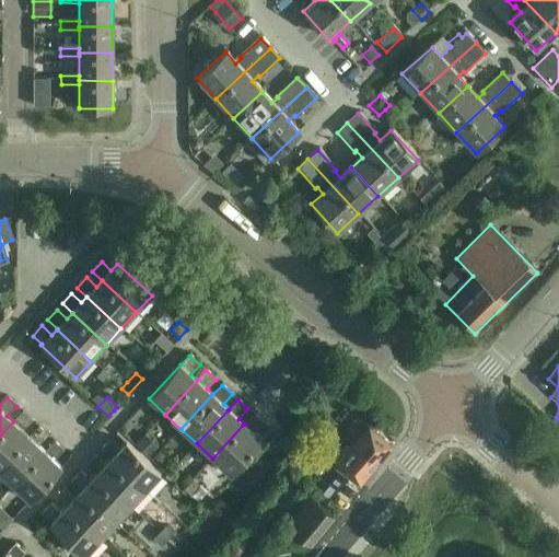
[(13,421),(0,436),(0,467),(30,437),(32,434),(28,437),(23,431),(32,421),(22,413),(13,421)]
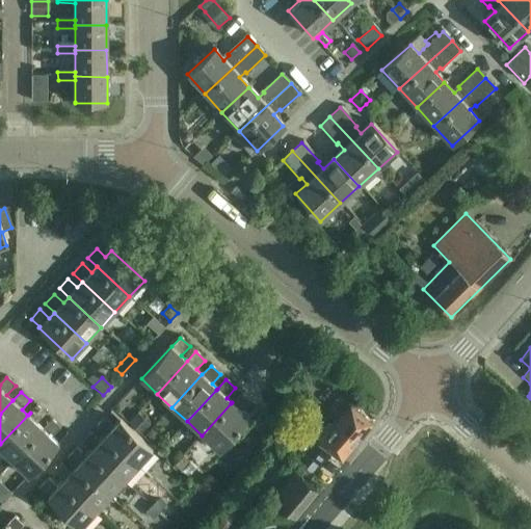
[(231,403),(202,435),(218,451),(248,418),(242,412),(250,402),(241,394),(233,403),(232,402),(231,403)]
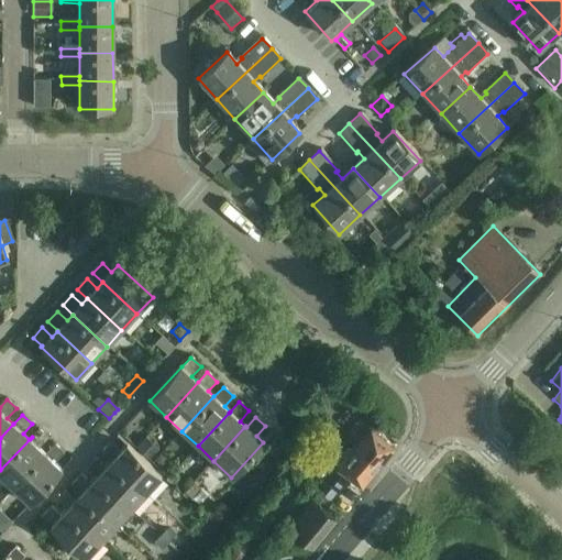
[(360,424),(348,438),(357,445),(368,430),(360,424)]
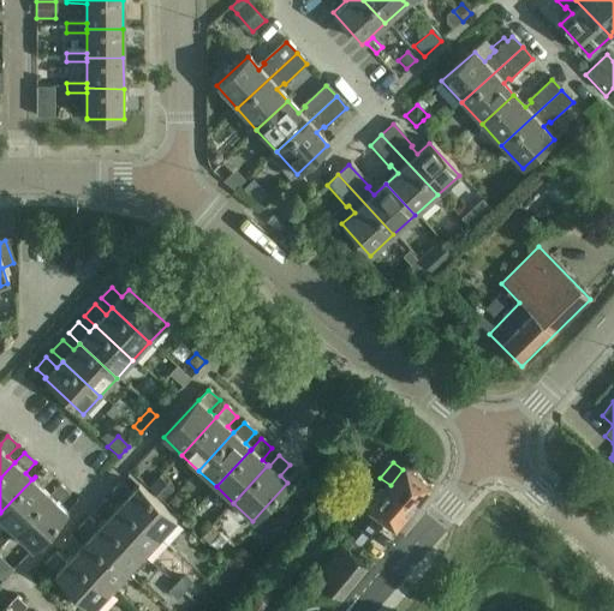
[(33,479),(0,513),(0,519),(15,533),(49,496),(42,490),(53,479),(42,468),(35,477),(33,479)]
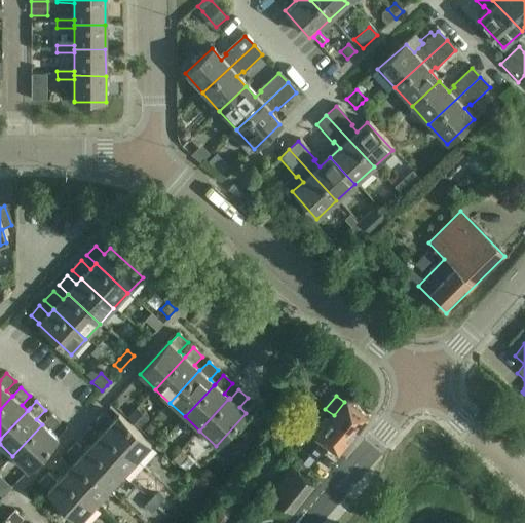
[(334,416),(330,420),(336,425),(352,440),(369,420),(368,418),(366,417),(359,411),(348,403),(346,401),(344,402),(334,415),(334,416)]
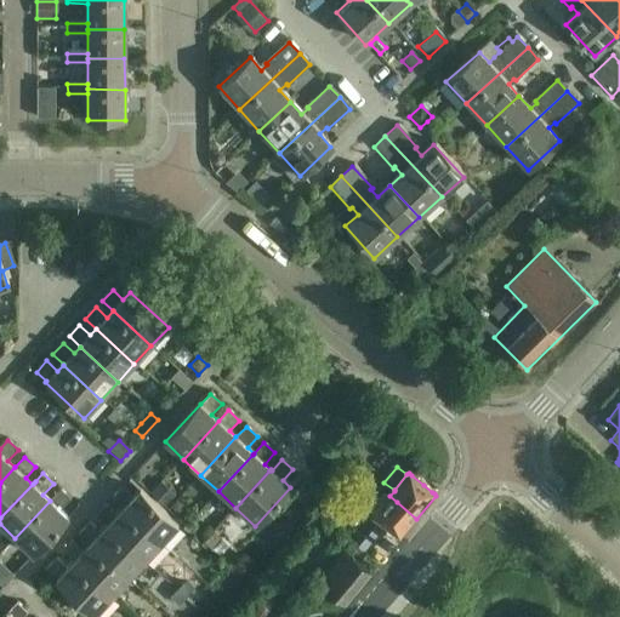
[(160,483),(149,495),(163,508),(174,496),(160,483)]
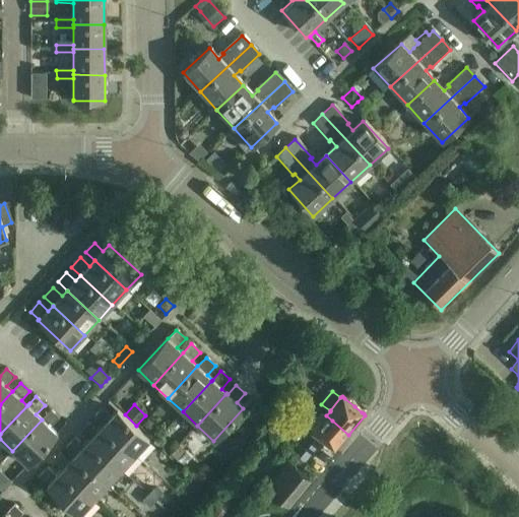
[(103,427),(135,456),(149,441),(117,411),(112,417),(103,408),(93,418),(103,427)]
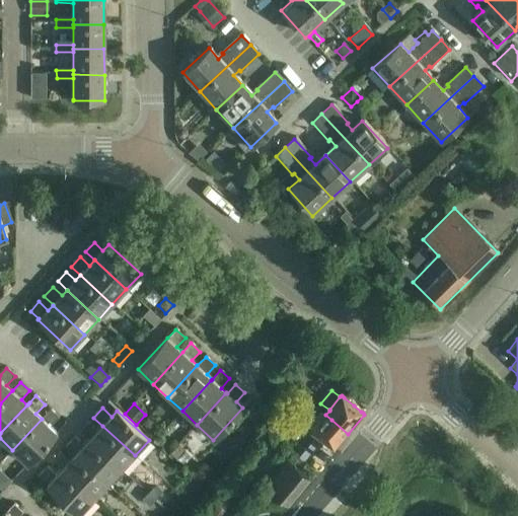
[(42,419),(12,450),(27,464),(57,433),(51,427),(59,419),(51,410),(42,419)]
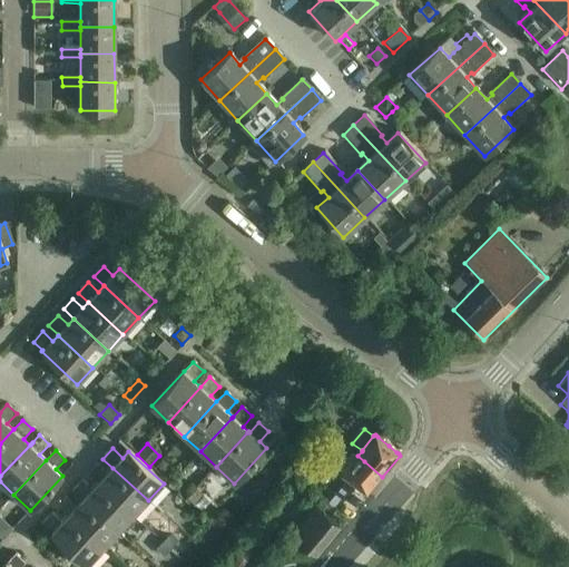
[(342,475),(357,488),(366,496),(382,477),(357,456),(356,458),(352,453),(345,461),(350,466),(342,475)]
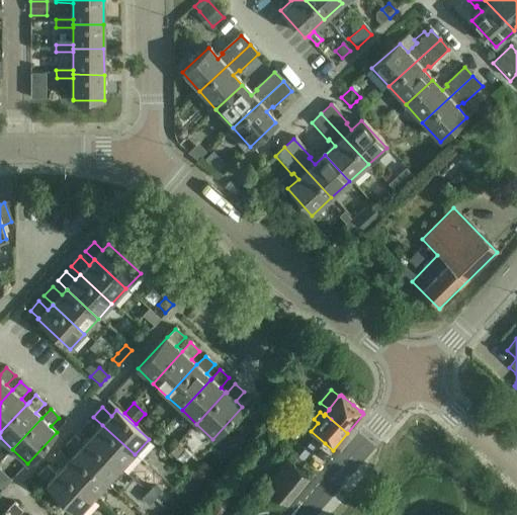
[(119,468),(120,469),(135,454),(102,425),(97,430),(88,422),(79,431),(89,440),(119,468)]
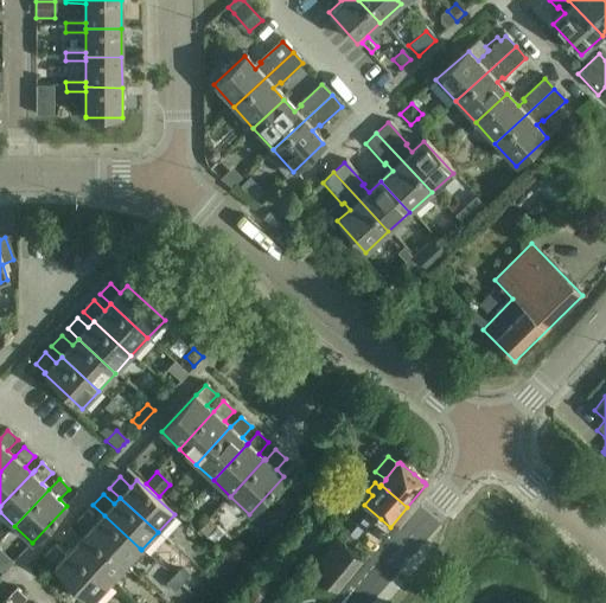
[(88,532),(125,568),(141,550),(140,549),(104,515),(99,521),(87,512),(77,523),(88,532)]
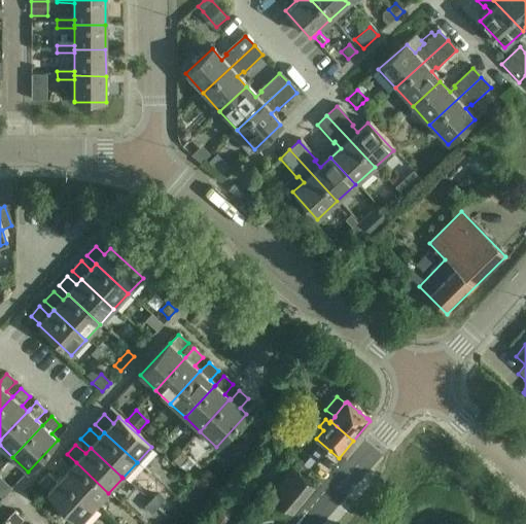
[(309,457),(302,466),(309,473),(317,464),(309,457)]
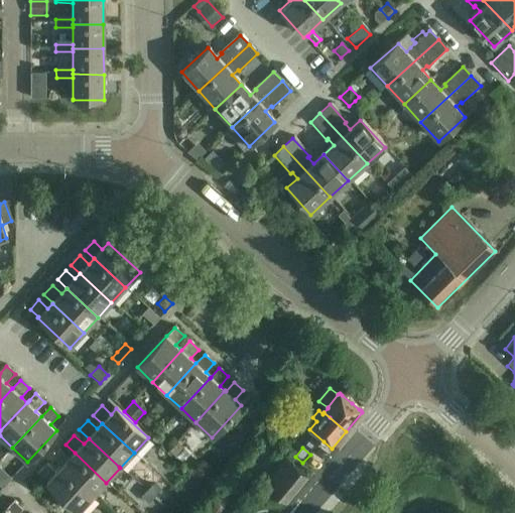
[(60,450),(51,459),(61,468),(93,497),(106,483),(75,453),(70,459),(60,450)]
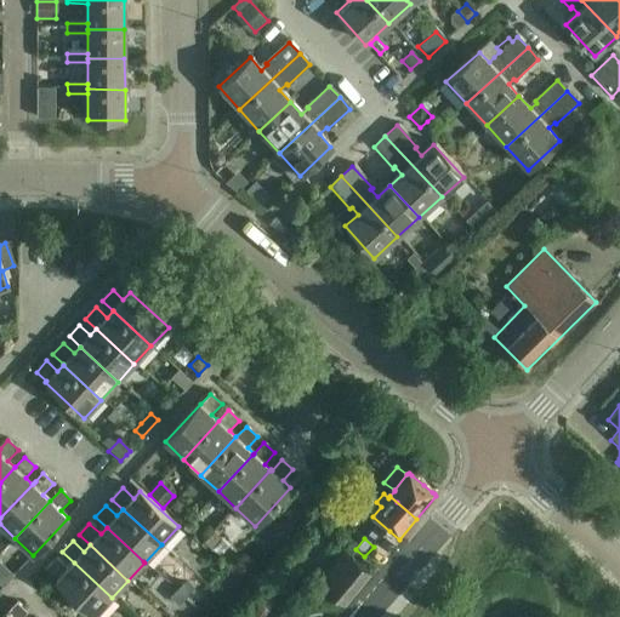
[(228,547),(220,558),(222,560),(225,563),(228,565),(237,555),(234,553),(232,550),(228,547)]
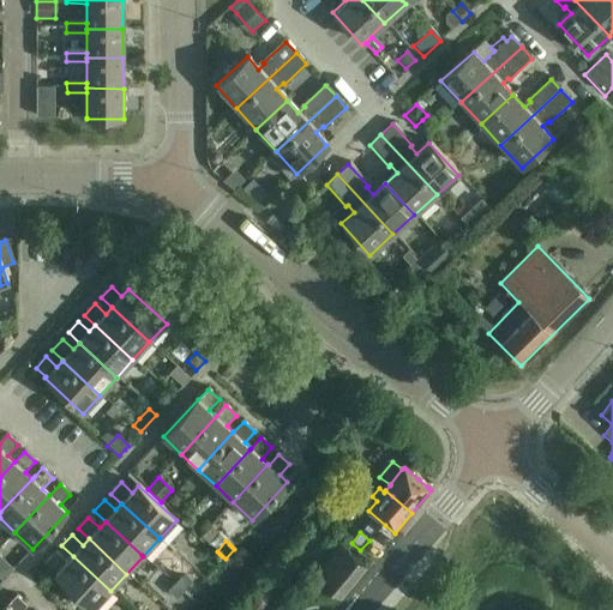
[(337,553),(316,578),(341,598),(365,569),(354,561),(341,549),(337,553)]
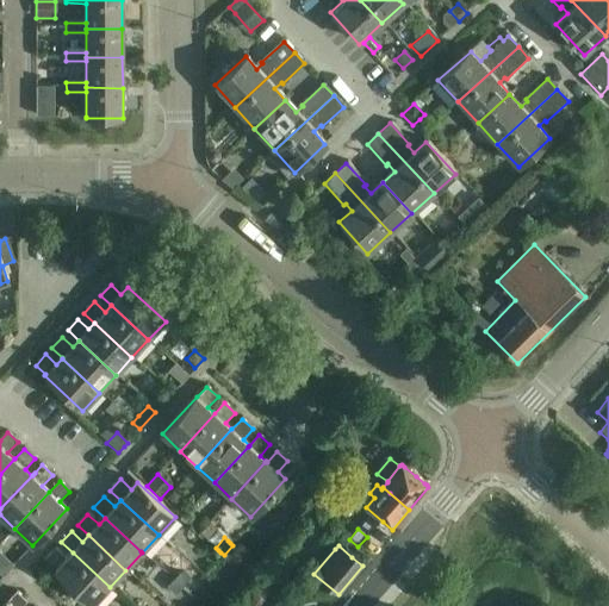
[(55,549),(45,560),(56,569),(55,570),(93,605),(109,588),(110,587),(73,553),(66,558),(55,549)]
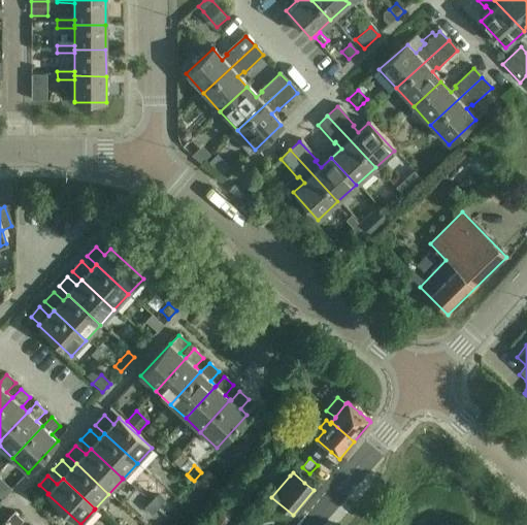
[(246,484),(234,499),(241,505),(254,490),(246,484)]
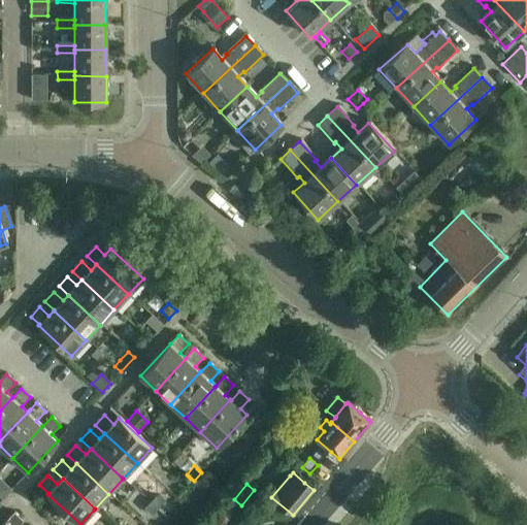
[(155,497),(150,503),(157,511),(163,504),(155,497)]
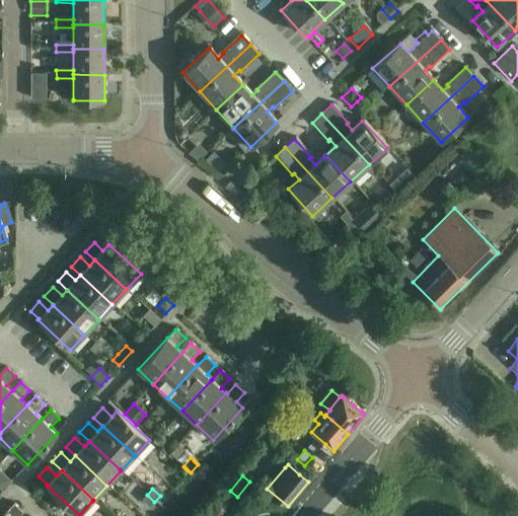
[(147,495),(141,501),(149,508),(154,502),(147,495)]
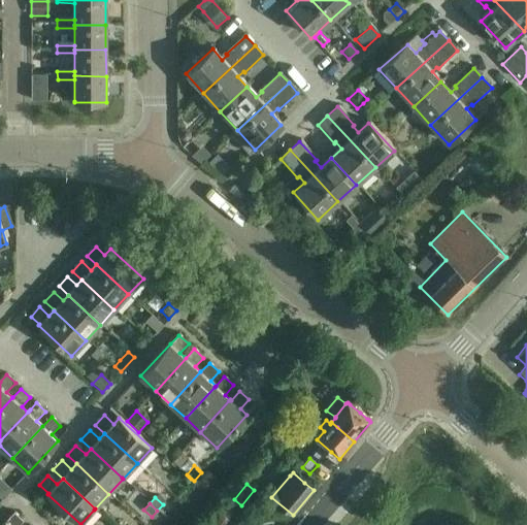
[(5,522),(2,524),(22,524),(24,522),(14,513),(5,522)]
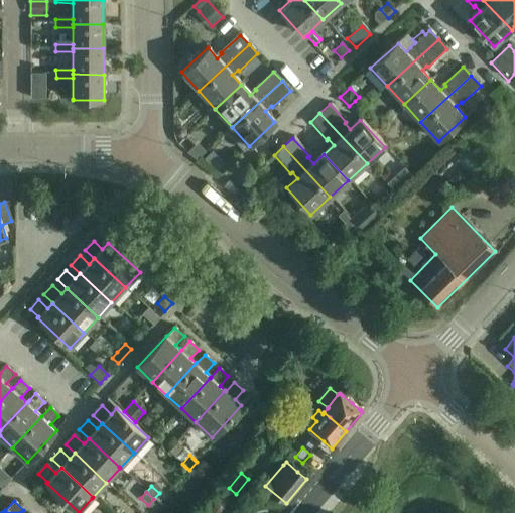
[(216,503),(210,510),(213,512),(220,512),(223,509),(216,503)]
